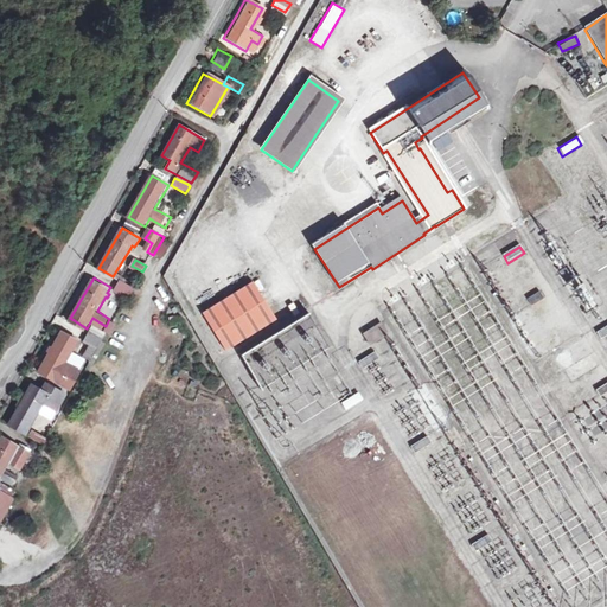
[(134,288),(131,286),(120,280),(115,289),(129,298),(134,288)]
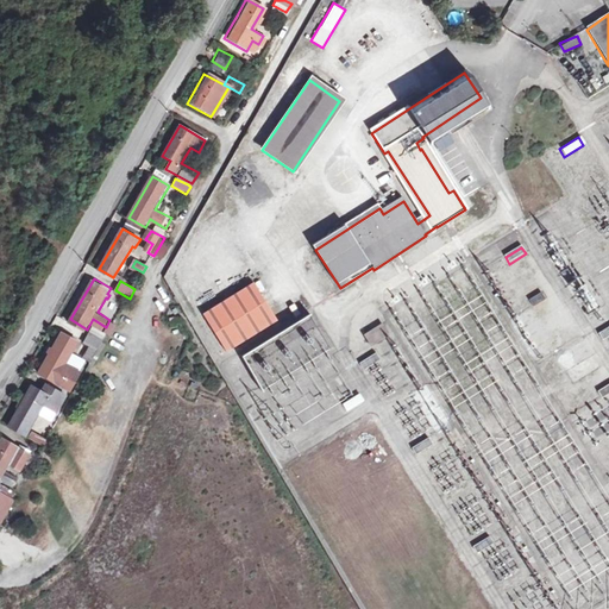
[(278,321),(255,282),(203,313),(227,352),(278,321)]
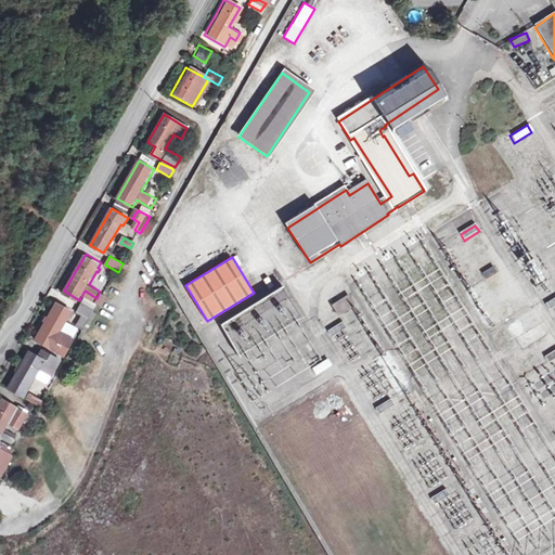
[(498,272),(494,267),(483,274),(487,280),(498,272)]
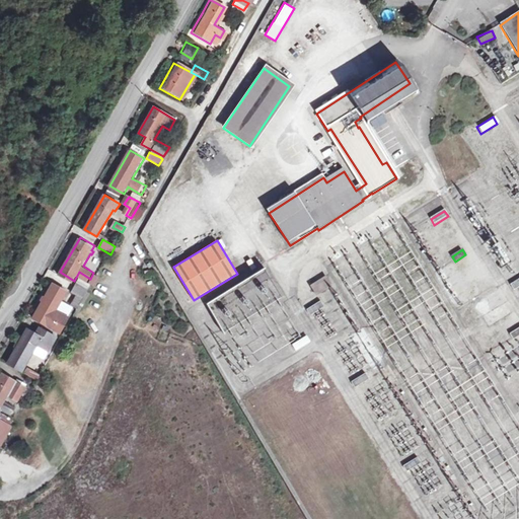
[(332,285),(325,274),(309,283),(316,294),(332,285)]
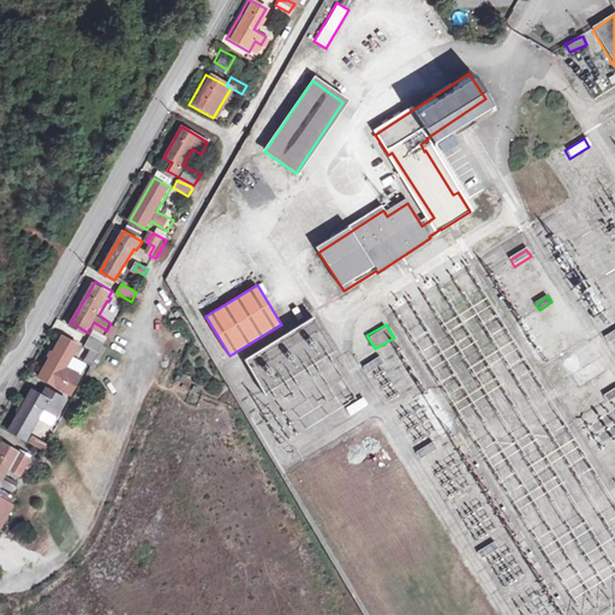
[(96,329),(93,335),(107,342),(111,336),(96,329)]
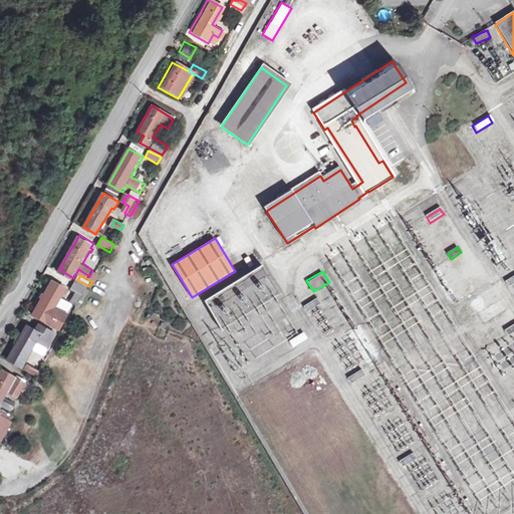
[(513,283),(513,275),(504,281),(507,287),(513,283)]
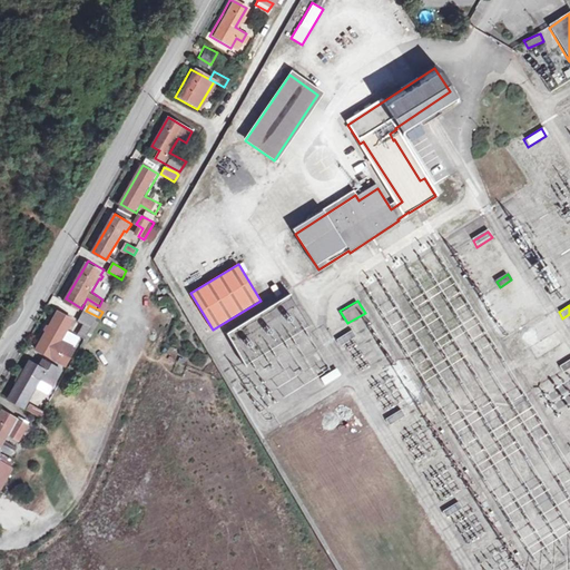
[(89,336),(99,320),(99,317),(86,311),(82,318),(88,322),(82,332),(89,336)]
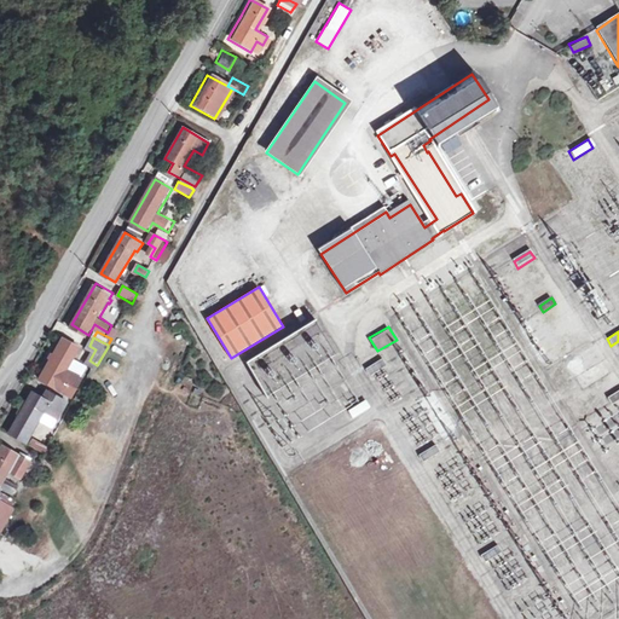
[(70,397),(79,381),(65,374),(71,363),(80,348),(63,339),(39,381),(56,389),(70,397)]
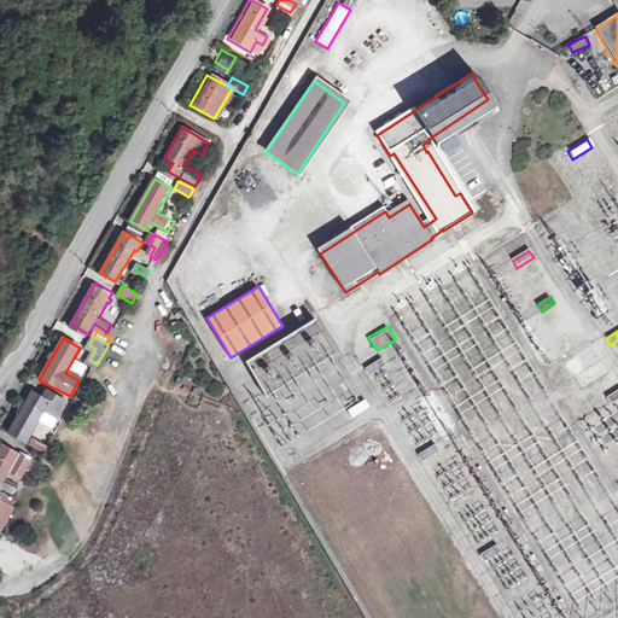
[(108,347),(97,365),(95,367),(99,369),(111,348),(108,347)]
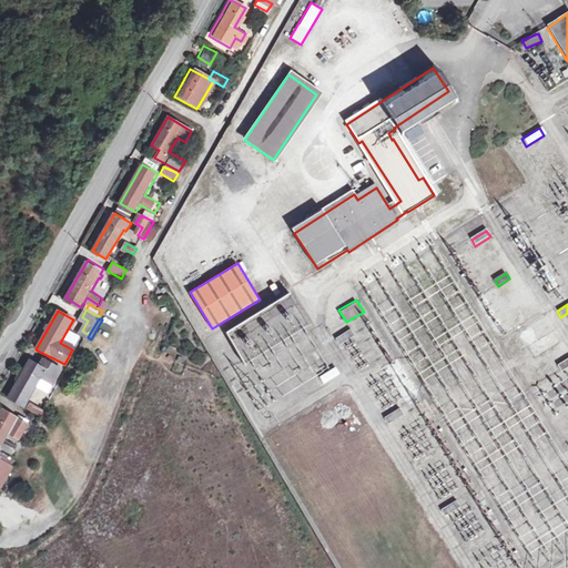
[(355,334),(351,327),(335,337),(338,343),(355,334)]
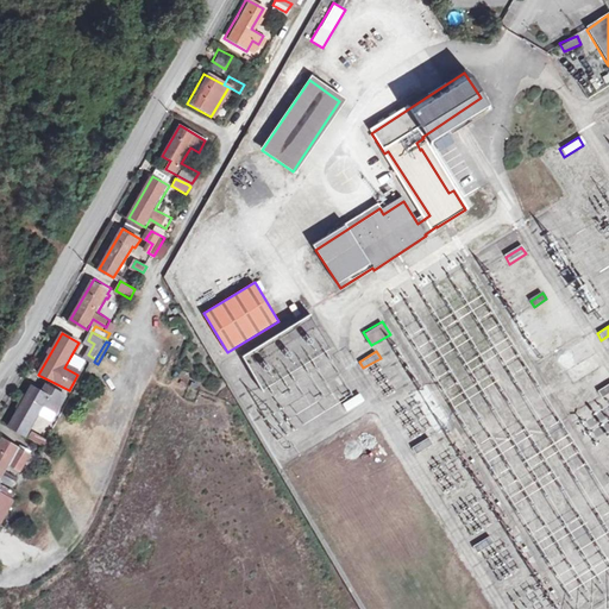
[(64,368),(77,375),(85,364),(70,357),(64,368)]
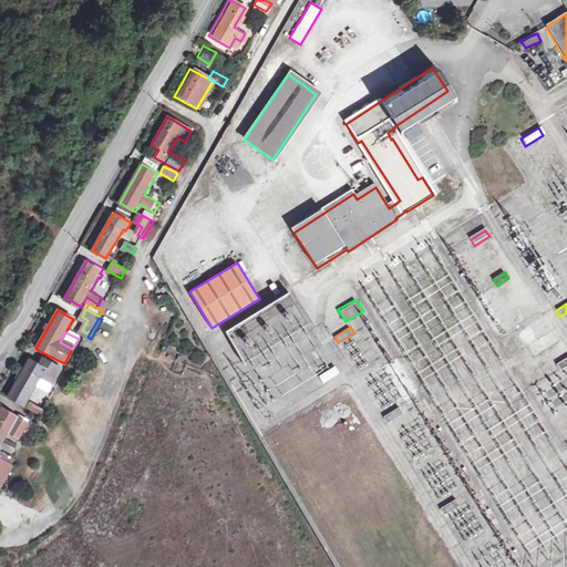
[(19,380),(9,398),(24,406),(38,384),(50,390),(62,368),(44,359),(40,366),(30,359),(21,375),(19,374),(16,379),(19,380)]
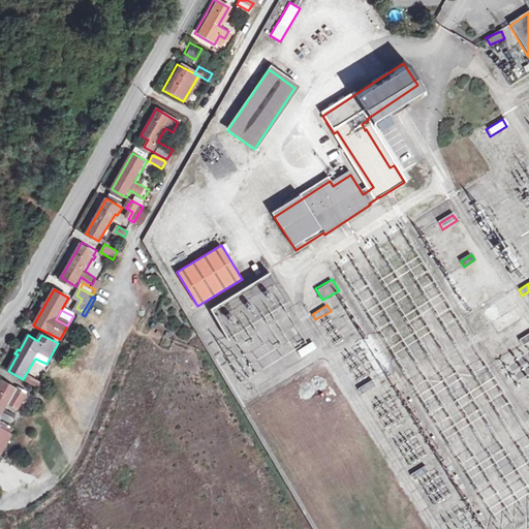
[(316,348),(312,341),(298,350),(302,356),(316,348)]
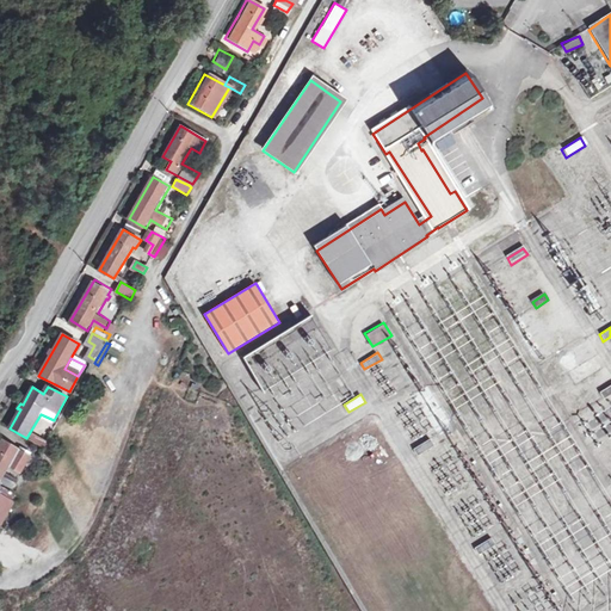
[(32,433),(29,439),(42,448),(45,442),(32,433)]
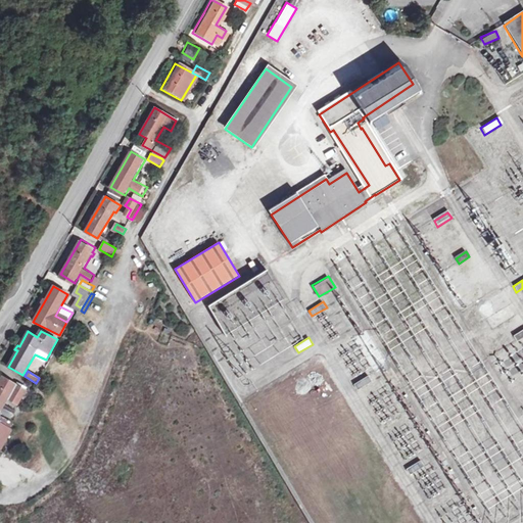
[(3,413),(14,419),(19,410),(9,402),(11,398),(18,402),(28,386),(6,374),(0,383),(0,411),(2,408),(5,410),(3,413)]
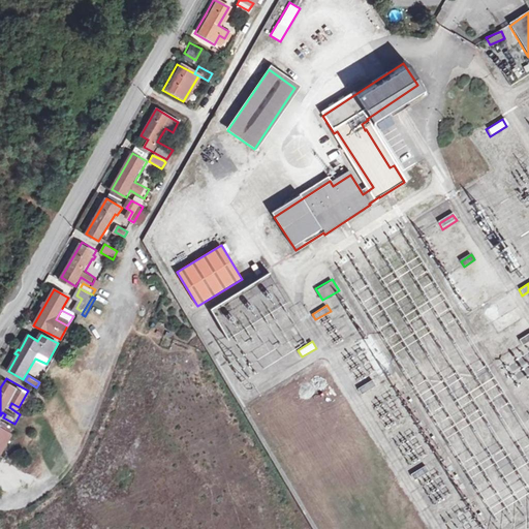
[(377,387),(373,380),(360,389),(364,396),(377,387)]
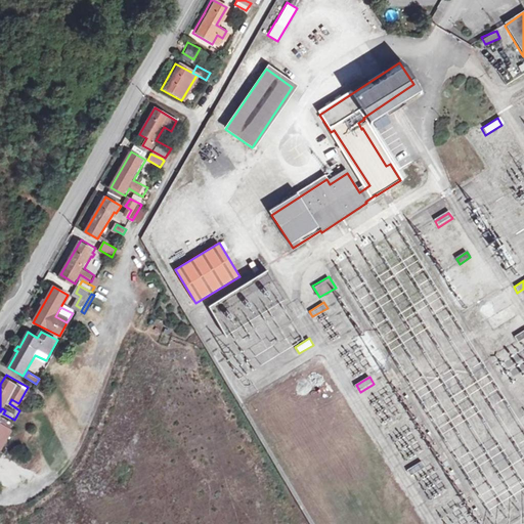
[(13,432),(2,427),(0,430),(0,433),(9,439),(13,432)]
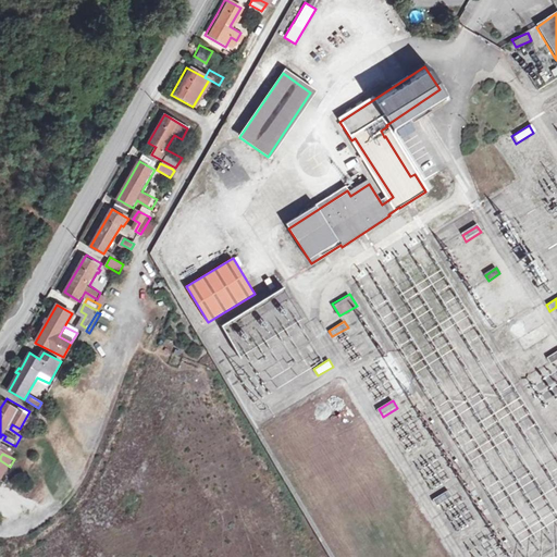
[(454,498),(449,492),(433,502),(437,508),(454,498)]
